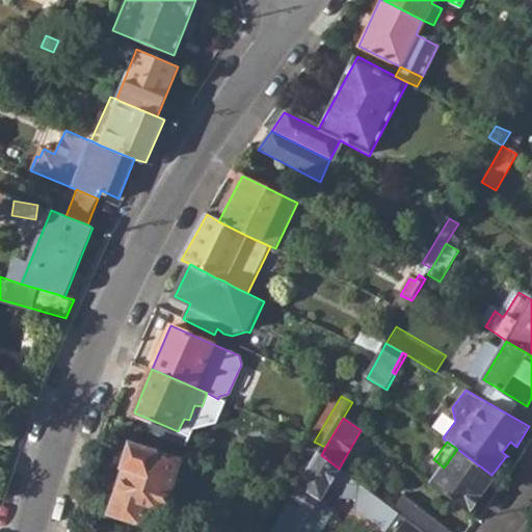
[(516,447),(510,442),(502,452),(508,456),(516,447)]
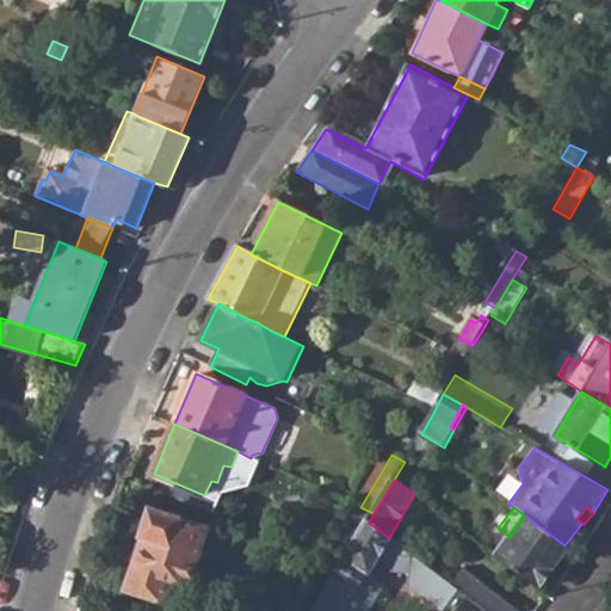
[(130,594),(162,605),(172,580),(190,587),(209,531),(153,511),(143,538),(149,539),(130,594)]
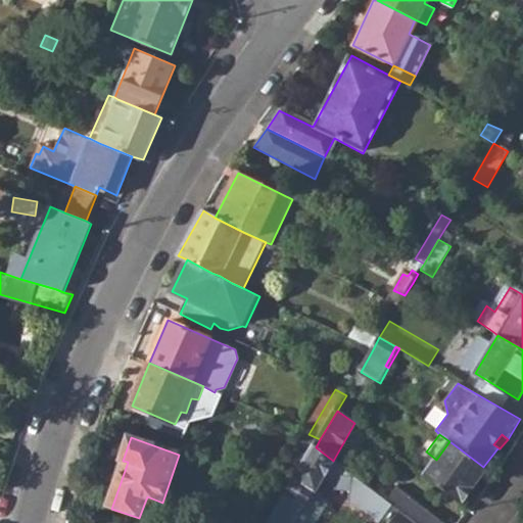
[(483,467),(449,441),(436,460),(424,475),(461,502),(486,469),(483,467)]
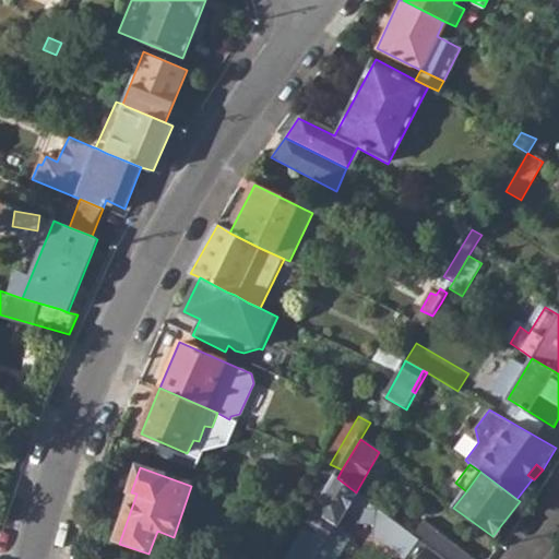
[(323,543),(339,552),(368,501),(356,492),(337,478),(314,516),(310,525),(306,531),(323,543)]
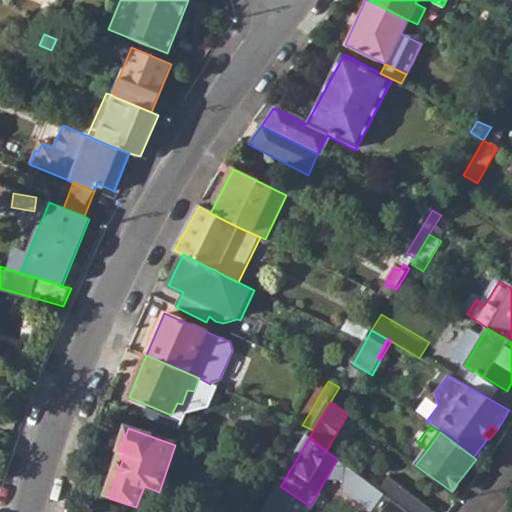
[(266,474),(284,481),(288,473),(269,465),(266,474)]
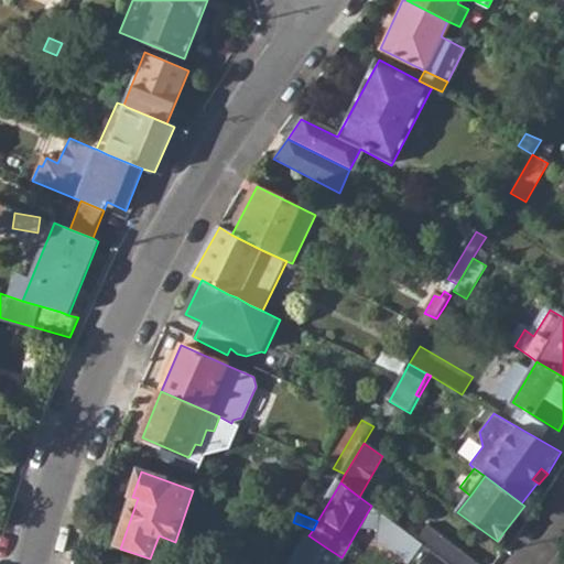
[(421,543),(448,563),(479,563),(427,524),(415,540),(421,543)]
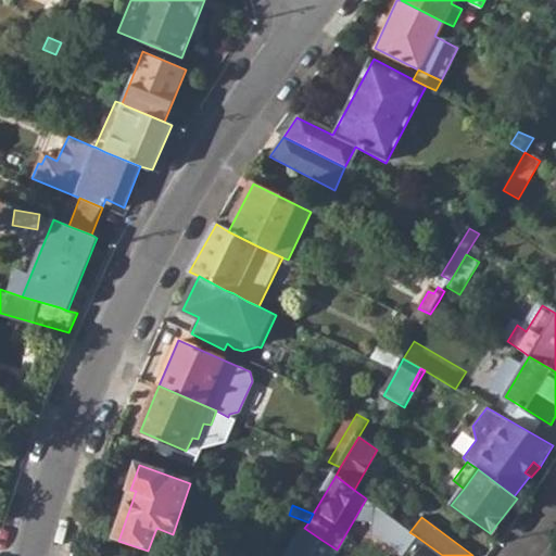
[(312,555),(321,540),(304,528),(288,555),(312,555)]
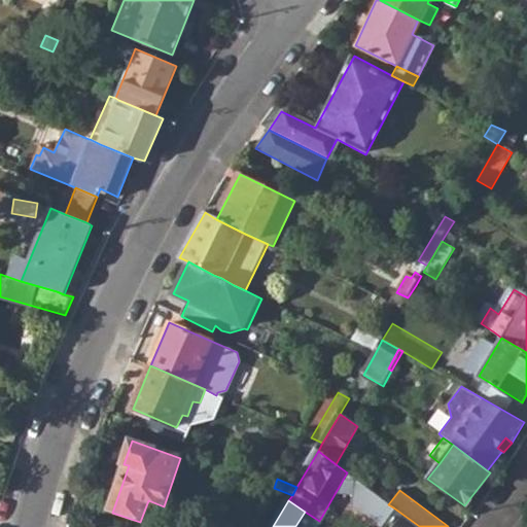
[(383,521),(391,526),(419,526),(393,507),(383,521)]
